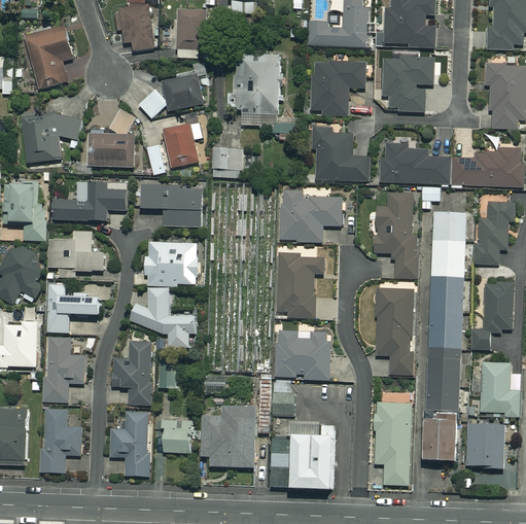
[(233,0),(232,12),(255,12),(255,0),(233,0)]
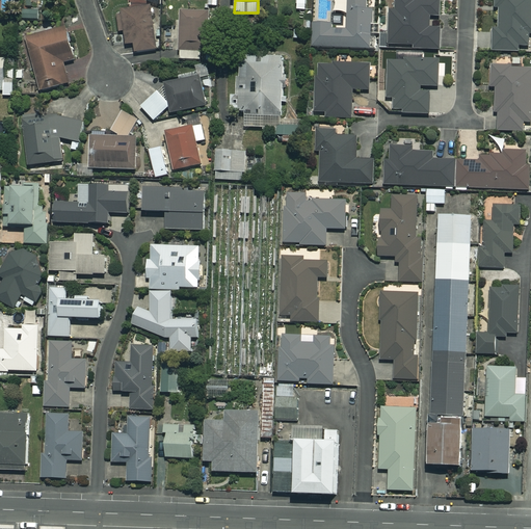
[(378,6),(378,0),(347,0),(346,28),(332,27),(332,22),(312,22),(312,45),(370,47),(372,5),(378,6)]
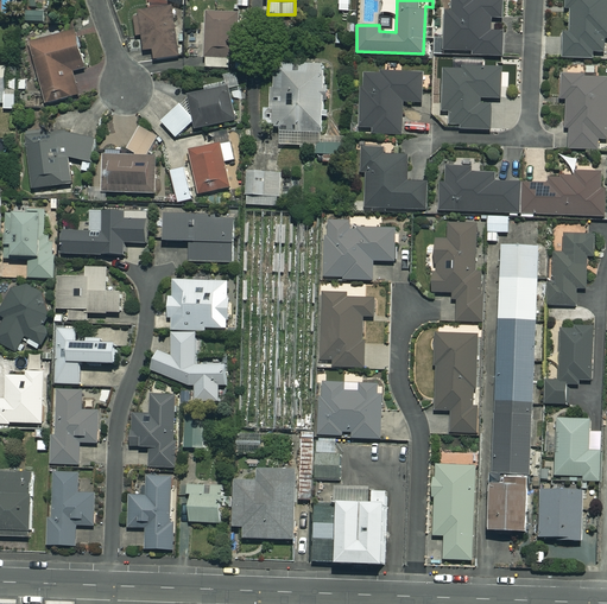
[(359,0),(359,20),(374,20),(374,0),(359,0)]
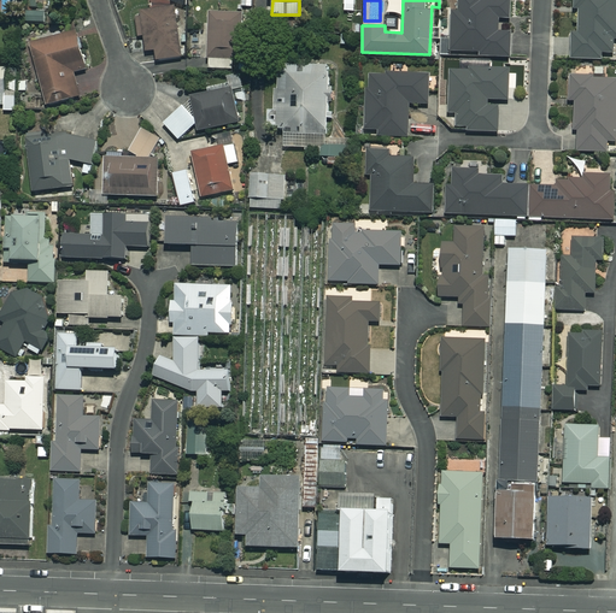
[(402,15),(402,0),(387,0),(387,13),(402,15)]
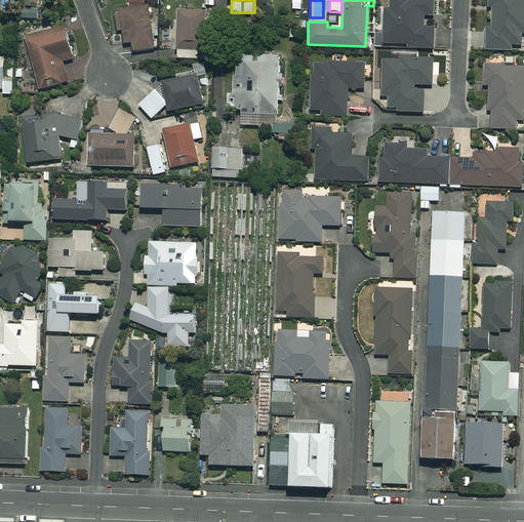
[(391,0),(391,6),(384,6),(380,42),(432,46),(434,26),(422,25),(424,13),(432,14),(433,0),(391,0)]
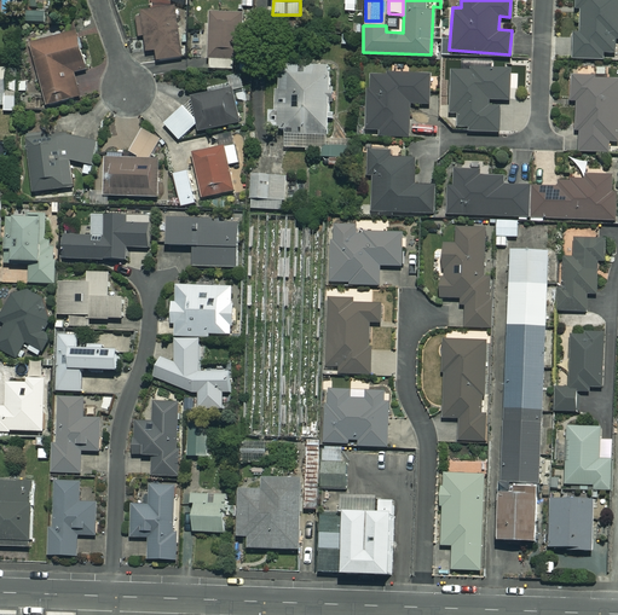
[(575,0),(576,7),(579,7),(579,27),(572,28),(572,57),(602,57),(602,51),(614,51),(614,36),(617,36),(617,0),(575,0)]
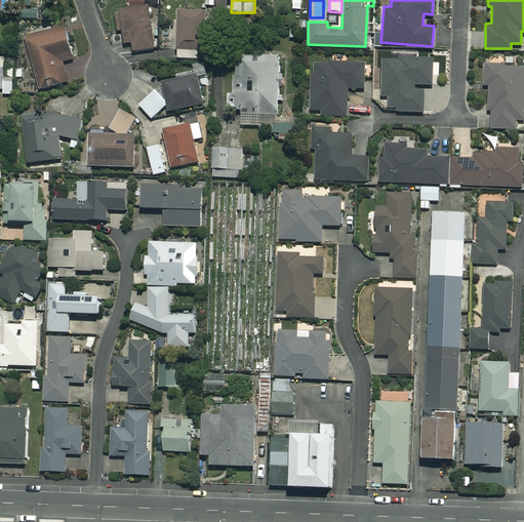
[(154,46),(148,2),(114,7),(117,29),(121,29),(123,42),(130,41),(132,49),(154,46)]
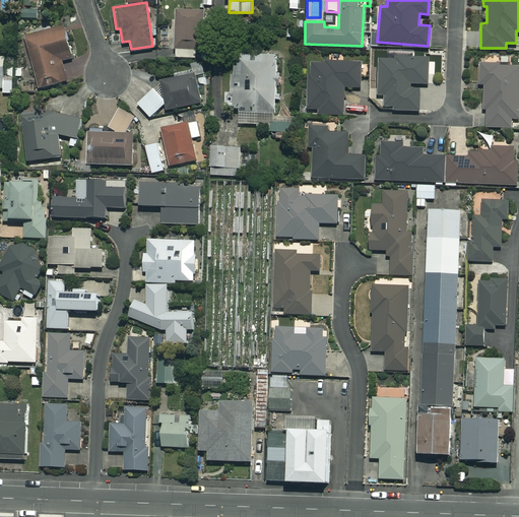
[(202,10),(175,10),(175,56),(196,56),(196,45),(202,45),(202,10)]
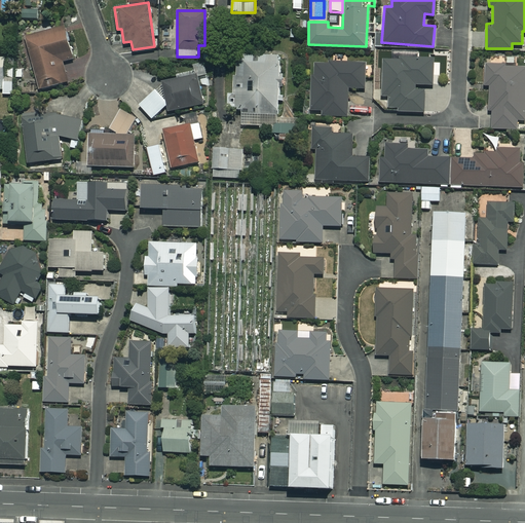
[(72,58),(64,25),(25,35),(39,88),(67,80),(62,60),(72,58)]
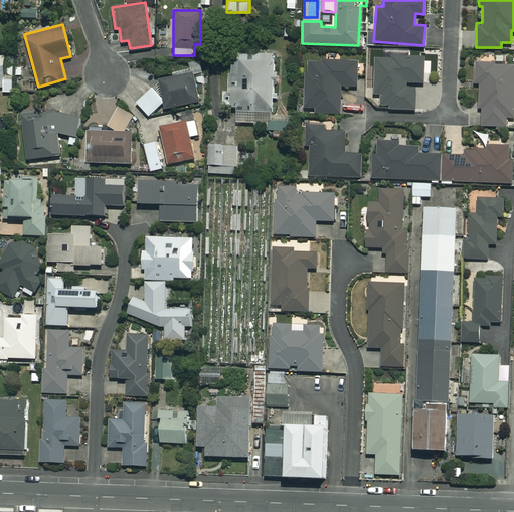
[(274,53),(231,51),(230,73),(228,72),(228,91),(222,91),(222,106),(236,106),(236,121),(272,122),(274,53)]
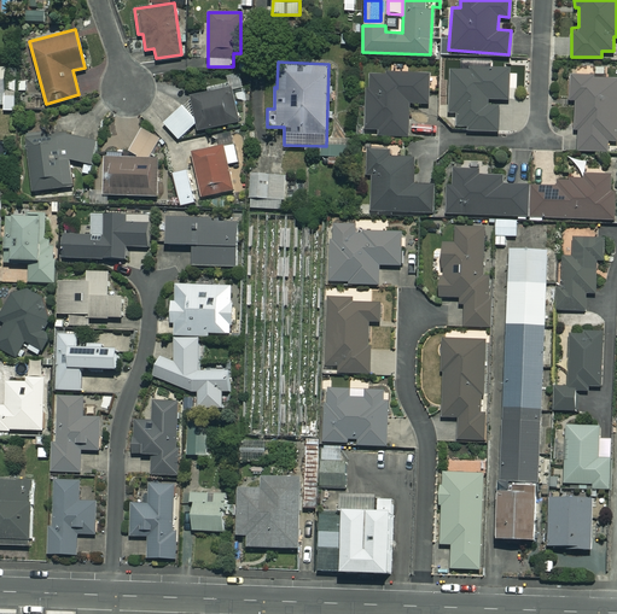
[(15,65),(0,65),(0,101),(4,101),(4,109),(16,109),(15,65)]
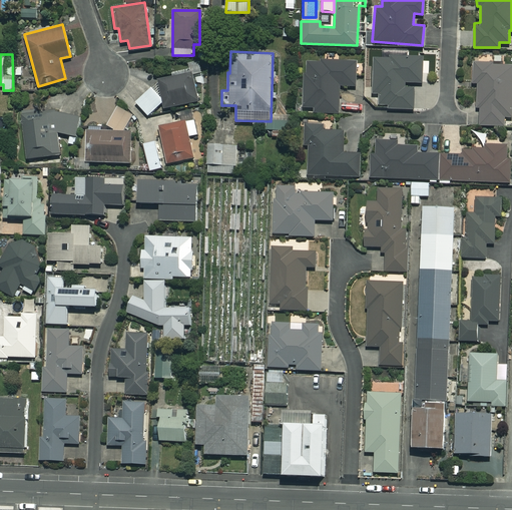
[(407,86),(406,81),(422,81),(421,54),(372,56),(374,95),(379,94),(379,104),(387,104),(388,108),(414,107),(413,86),(407,86)]
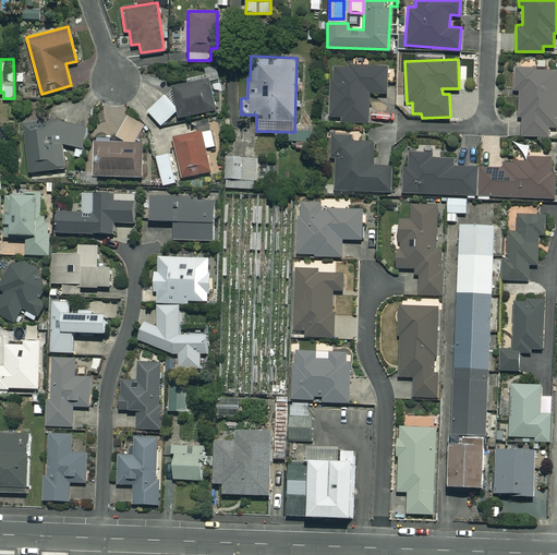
[(331,64),(329,116),(340,116),(340,120),(367,121),(368,92),(386,93),(386,67),(331,64)]
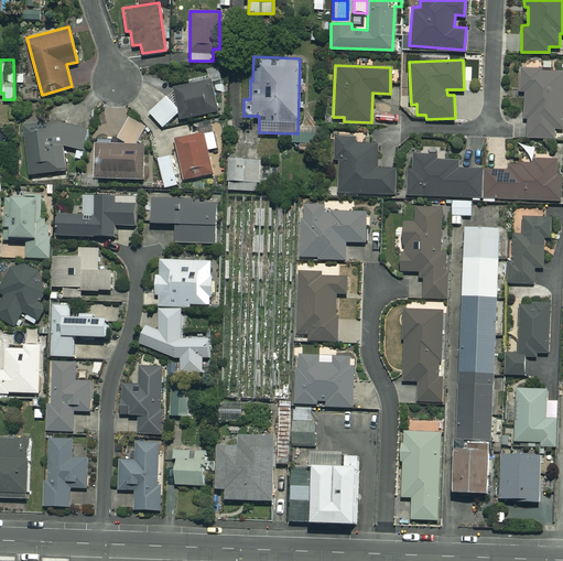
[(562,109),(562,69),(520,67),(519,90),(524,90),(523,118),(528,118),(527,137),(553,138),(553,127),(562,128),(562,109)]
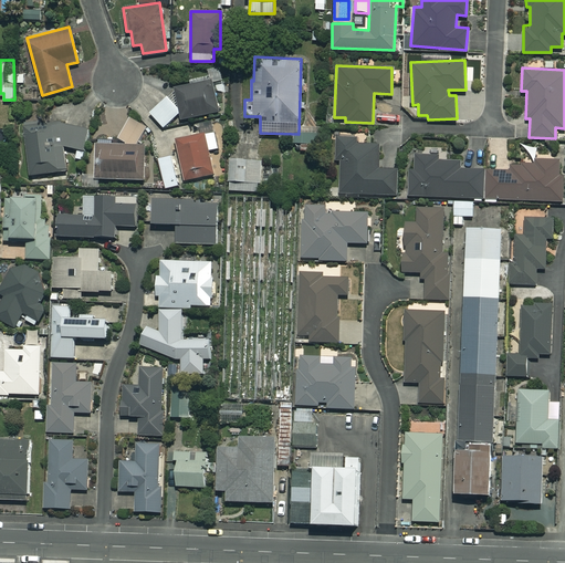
[(169,94),(148,112),(161,127),(178,112),(180,121),(220,112),(212,79),(173,87),(176,102),(169,94)]
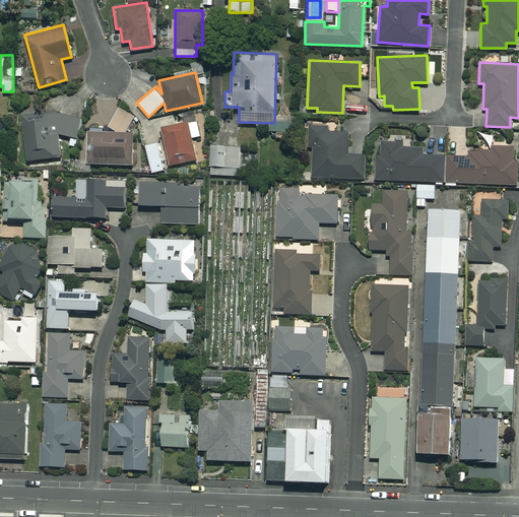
[(57,111),(22,114),(25,159),(60,156),(58,135),(78,134),(77,114),(58,115),(57,111)]
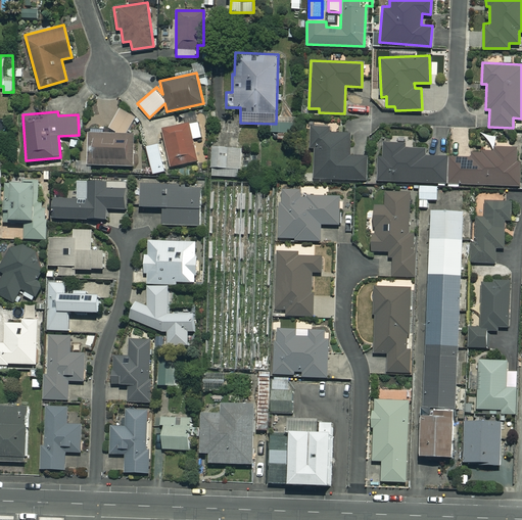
[(199,121),(189,123),(192,138),(202,135),(199,121)]
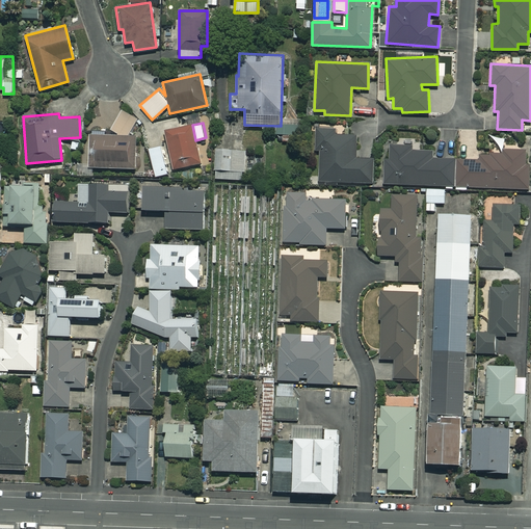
[(164,130),(171,168),(200,163),(195,140),(192,125),(164,130)]
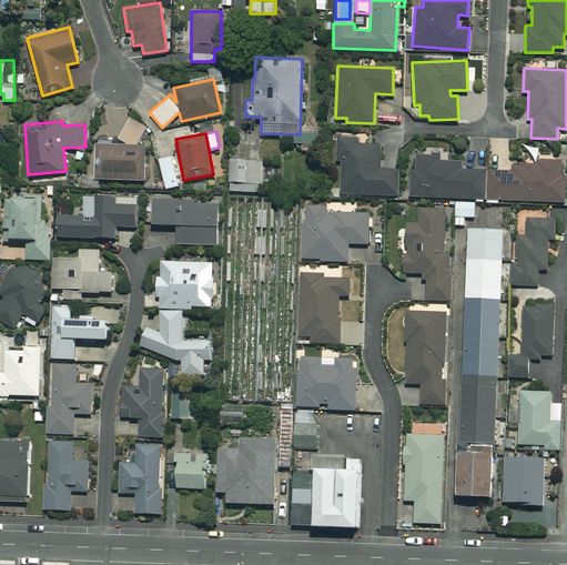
[(360,138),(337,137),(336,160),(341,160),(341,193),(397,194),(397,169),(380,169),(380,143),(360,143),(360,138)]
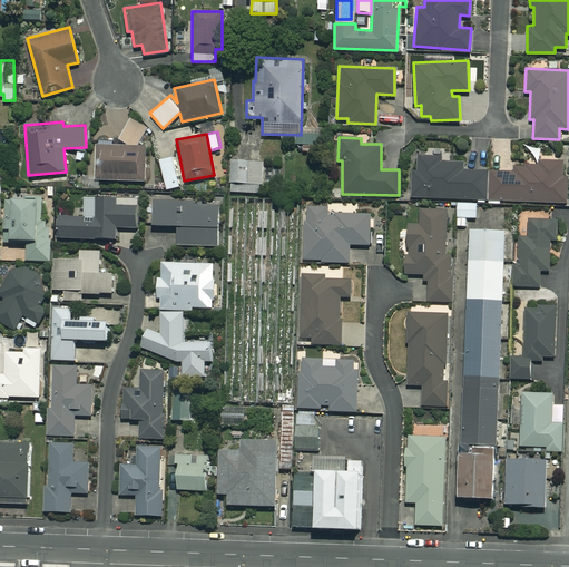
[(263,143),(231,142),(231,191),(263,191),(263,143)]
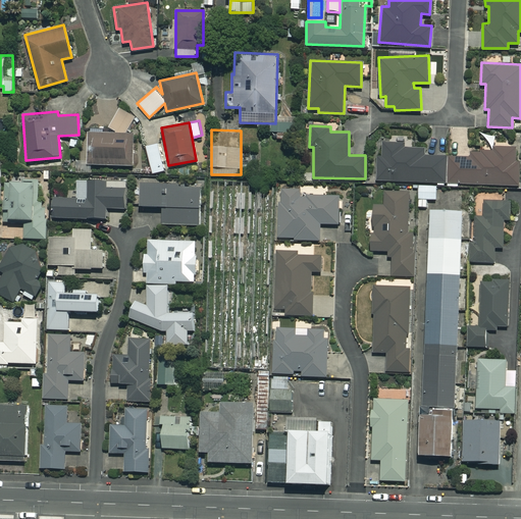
[(134,164),(135,133),(88,132),(87,164),(134,164)]
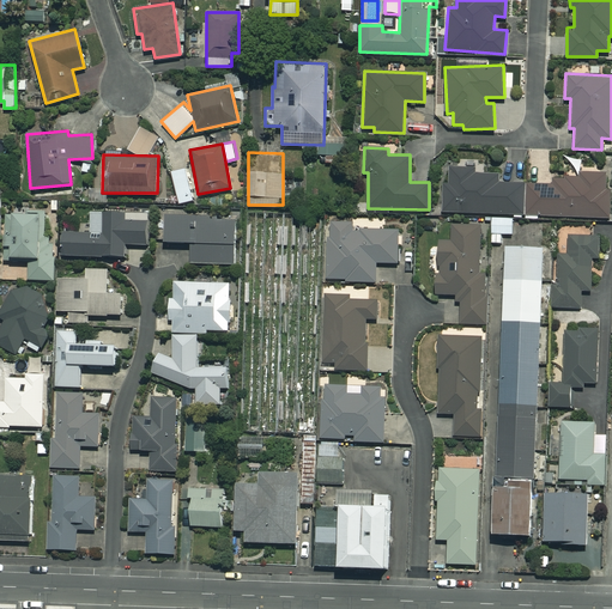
[(195,199),(189,166),(171,170),(179,202),(195,199)]
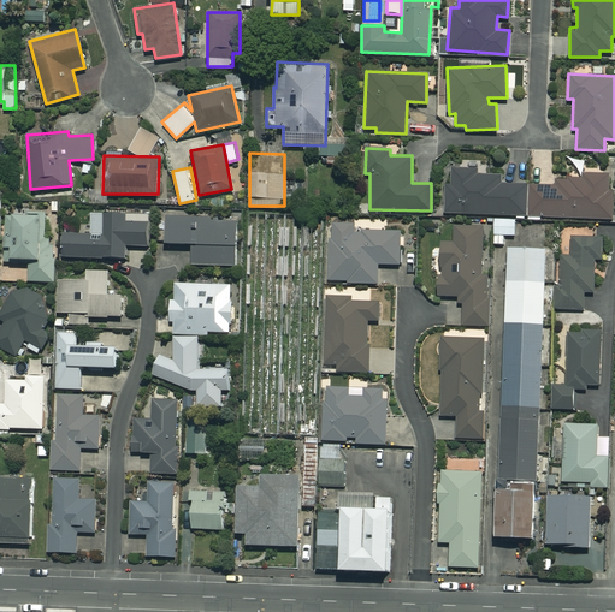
[(527,217),(527,183),(501,183),(501,173),(475,173),(475,167),(450,167),(450,183),(445,183),(444,212),(515,213),(515,215),(527,217)]
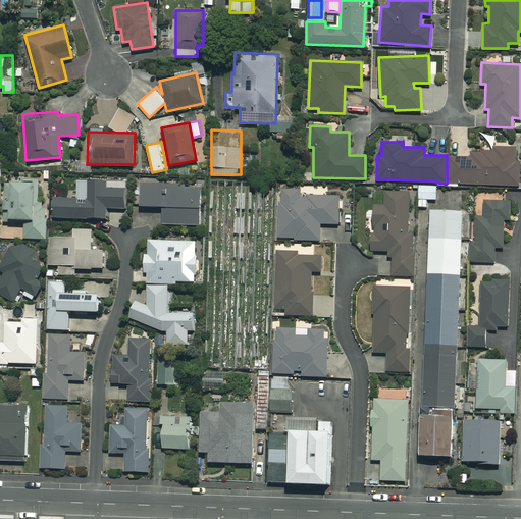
[(447,155),(447,184),(518,185),(519,146),(491,146),(491,150),(470,150),(470,156),(447,155)]
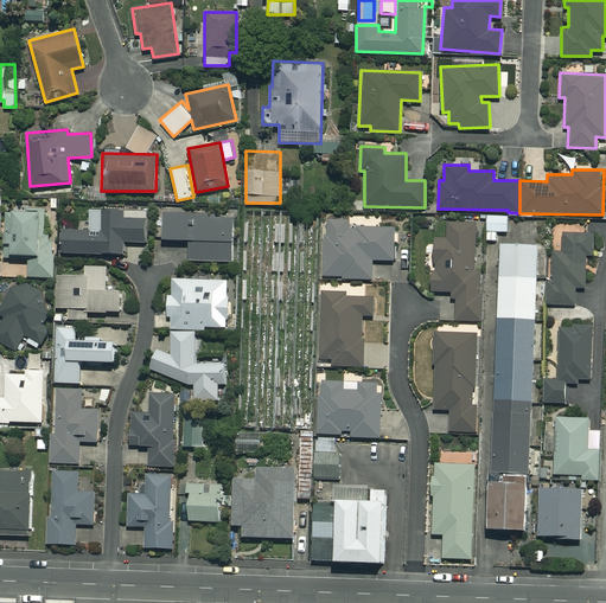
[(144,210),(89,209),(89,230),(62,230),(62,252),(123,252),(123,241),(144,241),(144,210)]
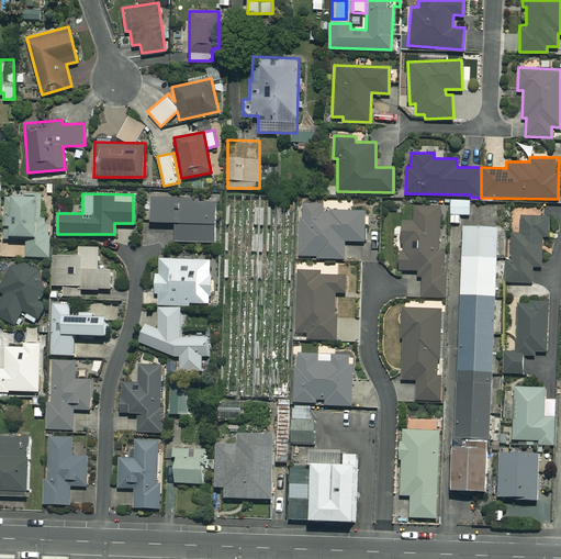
[(40,198),(4,197),(4,236),(26,237),(25,255),(49,256),(49,215),(40,215),(40,198)]
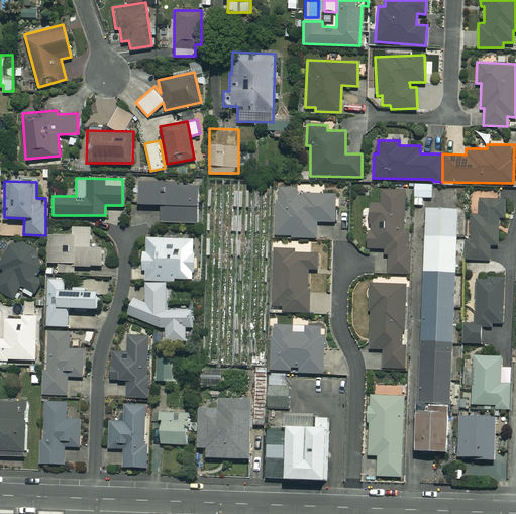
[(198,185),(139,182),(138,203),(161,205),(161,220),(196,222),(198,185)]
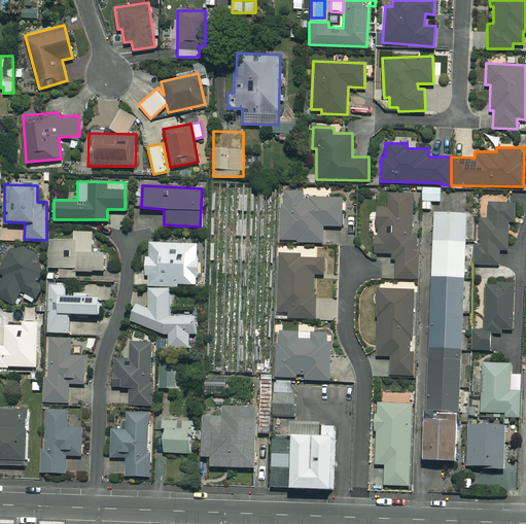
[(421,186),(420,208),(430,208),(431,201),(441,201),(441,186),(421,186)]
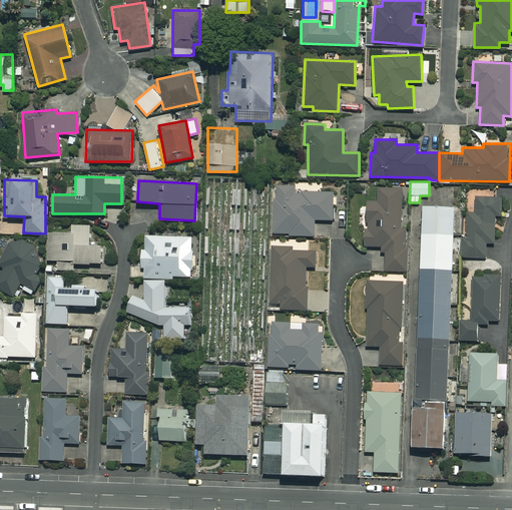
[(294,184),(275,184),(273,232),(315,233),(315,218),(332,218),(333,192),(294,190),(294,184)]
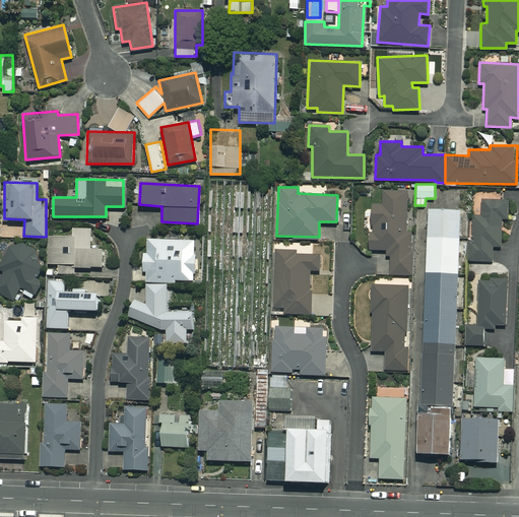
[(408,189),(383,189),(383,203),(372,203),(372,249),(390,249),(390,273),(411,273),(411,232),(407,232),(408,189)]
